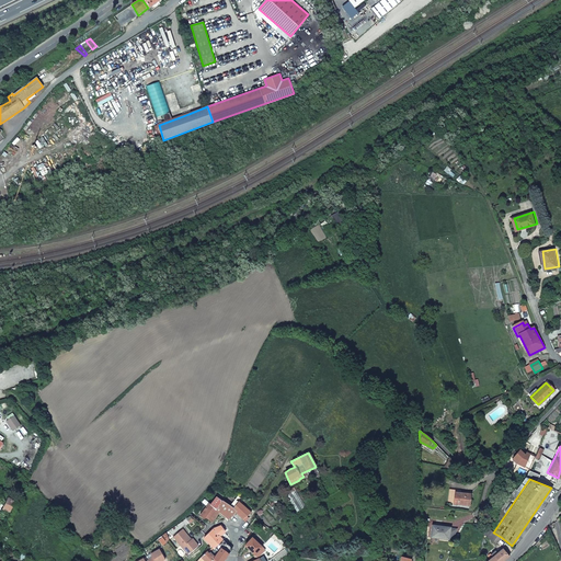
[(306,506),(294,487),(285,492),(297,512),(304,507),(306,506)]
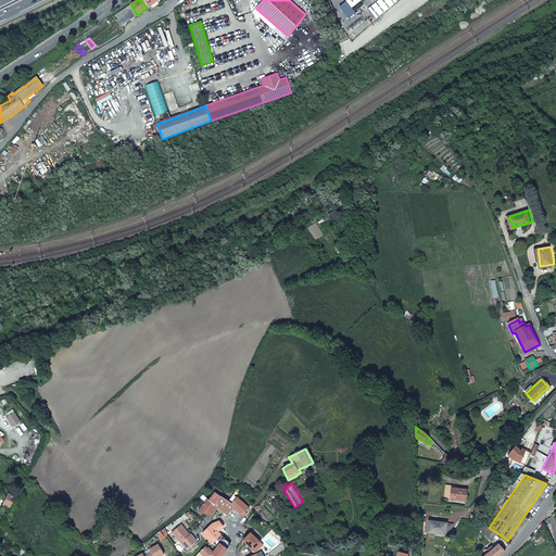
[(450,487),(449,497),(465,500),(466,489),(450,487)]
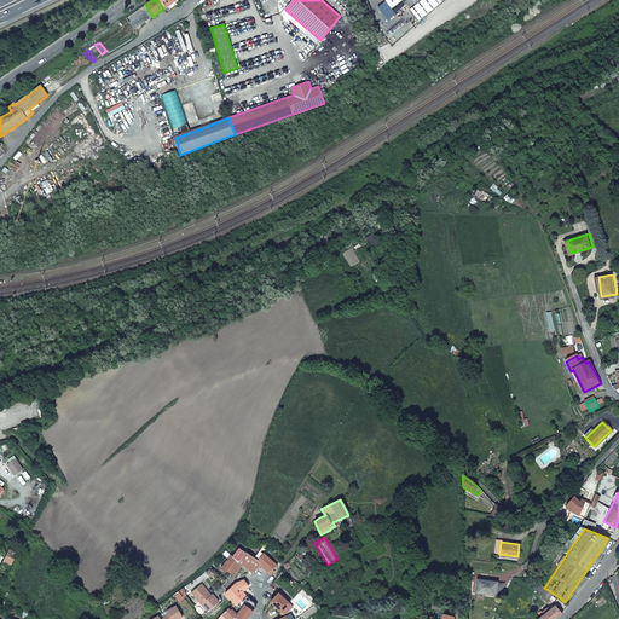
[(244,553),(253,557),(258,551),(249,547),(248,548),(244,553)]
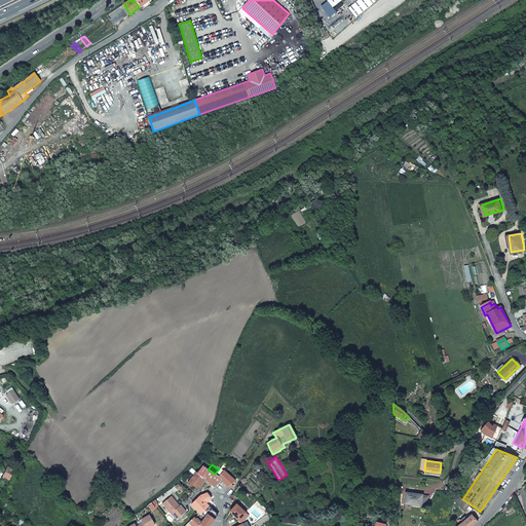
[(6,466),(0,481),(0,488),(2,490),(7,492),(16,472),(6,466)]
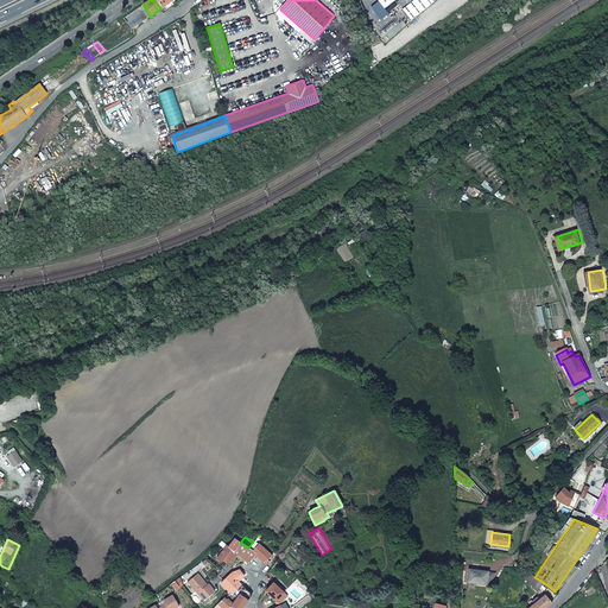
[(248,548),(240,543),(234,539),(227,546),(238,555),(246,561),(247,562),(248,563),(255,555),(248,548)]
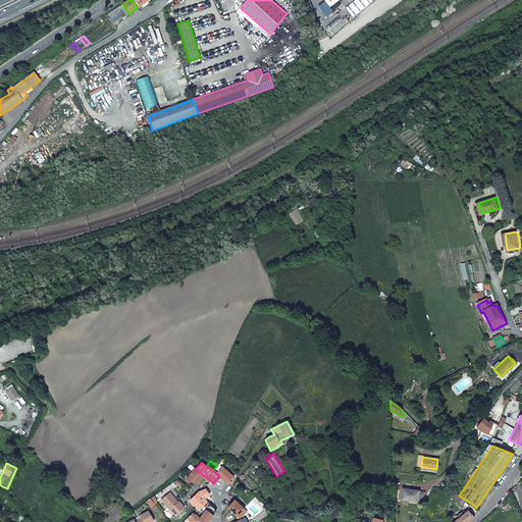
[(233,477),(218,464),(217,465),(213,470),(219,476),(223,480),(228,484),(231,481),(229,480),(233,477)]
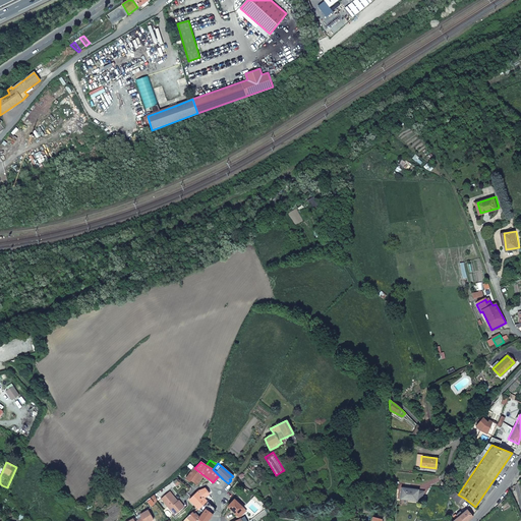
[(204,475),(194,468),(194,467),(185,479),(189,482),(191,480),(194,482),(197,483),(201,477),(203,476),(204,475)]
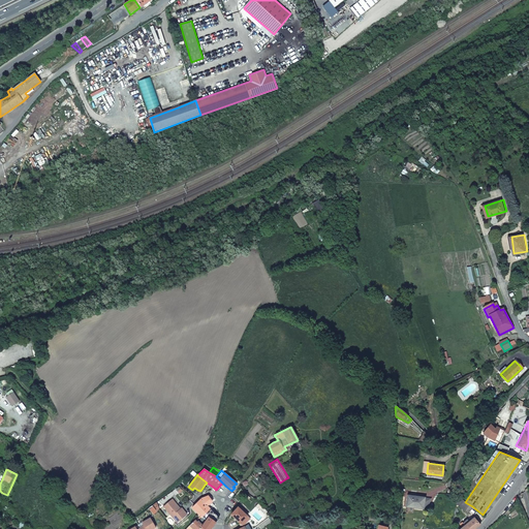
[(199,499),(191,507),(203,515),(210,508),(207,505),(210,503),(213,501),(208,495),(199,499)]
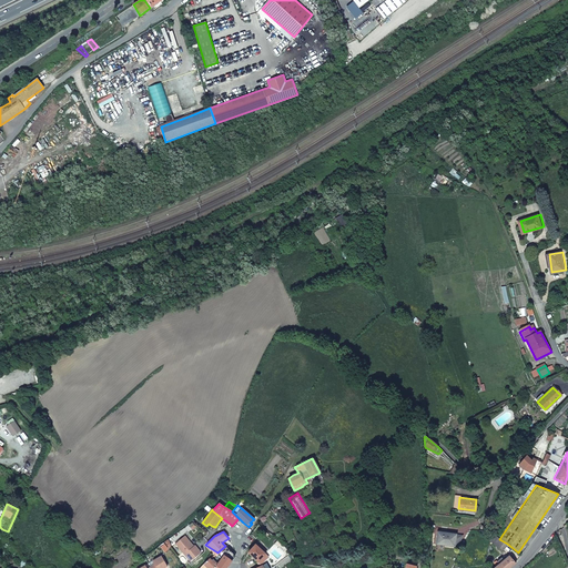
[(455,535),(443,533),(442,535),(437,534),(435,544),(454,547),(455,535)]
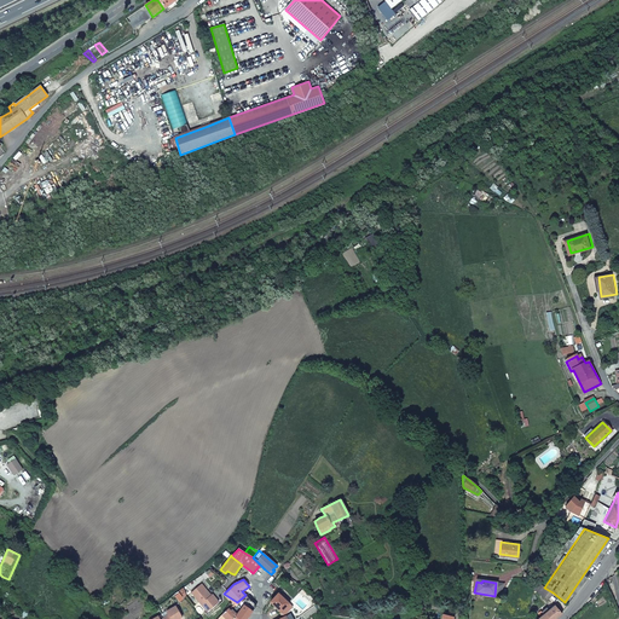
[(548,600),(553,593),(544,588),(536,582),(534,590),(548,600)]
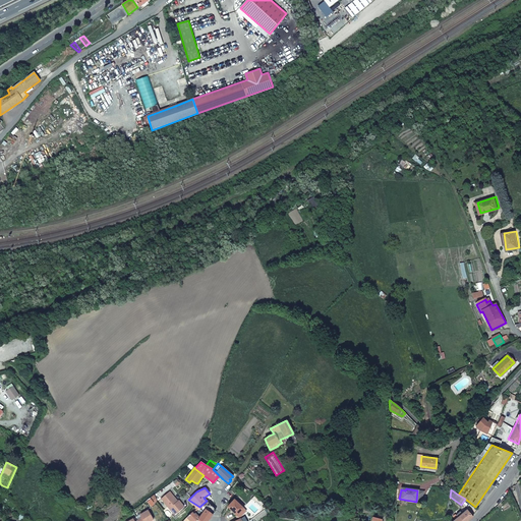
[(161,498),(174,514),(184,506),(181,503),(178,500),(177,501),(169,490),(161,498)]
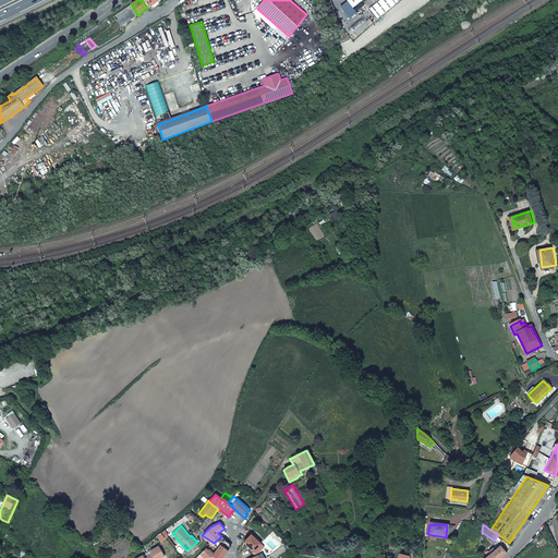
[(250,548),(255,554),(263,546),(262,545),(250,534),(244,542),(244,543),(250,548)]
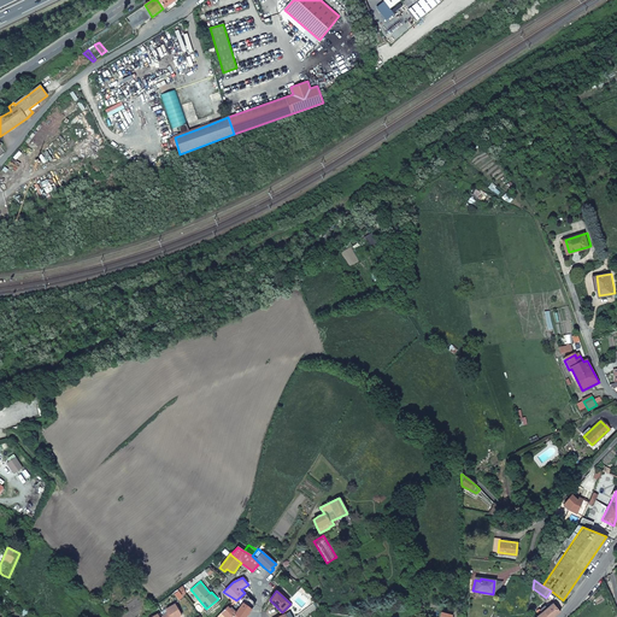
[(245,616),(247,615),(256,604),(245,593),(236,600),(229,607),(235,613),(230,616),(245,616)]
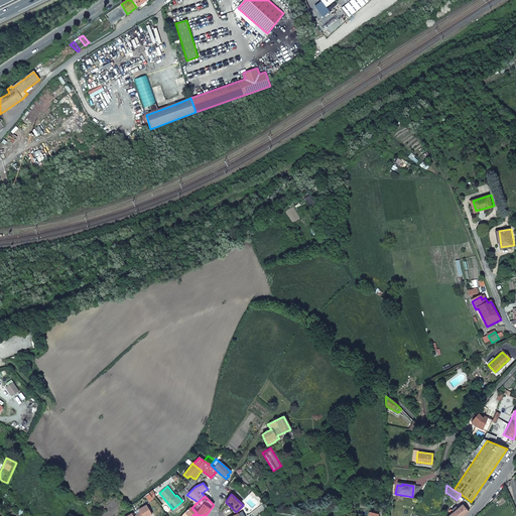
[(447,515),(456,515),(453,512),(450,510),(444,503),(443,506),(444,506),(450,514),(447,515)]
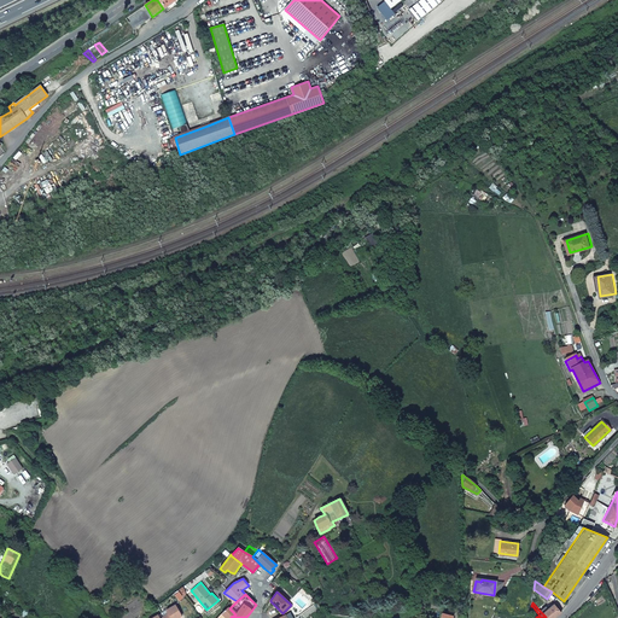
[(559,612),(551,602),(544,606),(547,608),(542,613),(546,617),(552,617),(554,617),(559,612)]
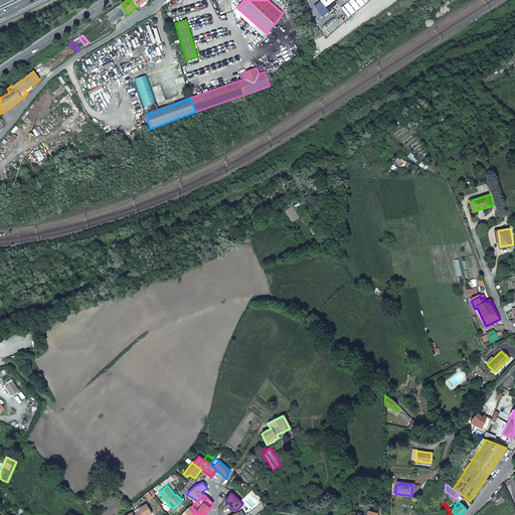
[(137,514),(147,514),(151,513),(146,504),(138,509),(140,511),(137,513),(137,514)]
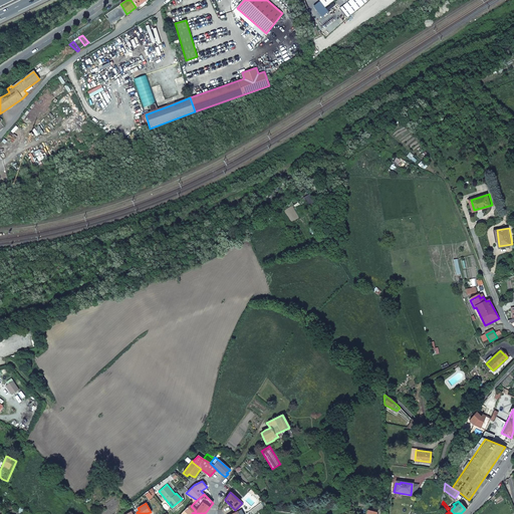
[(189,504),(183,510),(180,513),(179,513),(192,513),(196,511),(191,506),(189,504)]
